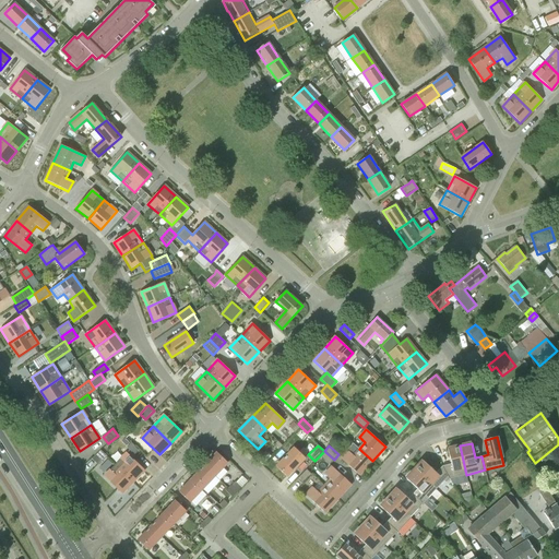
[(450,478),(466,475),(460,445),(448,449),(451,464),(442,466),(450,478)]
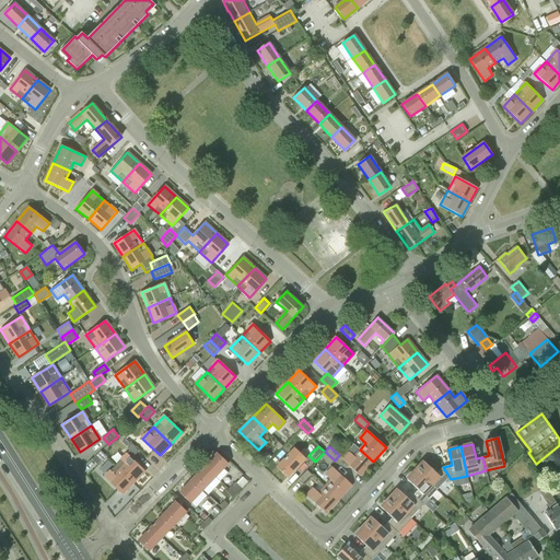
[(284,458),(276,467),(288,478),(306,459),(294,447),(287,456),(288,458),(286,461),(284,458)]
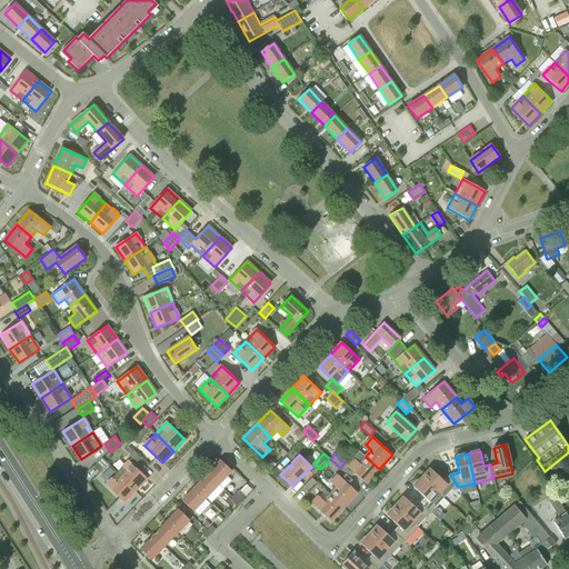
[(366,483),(379,469),(366,457),(359,463),(353,458),(346,466),(366,483)]
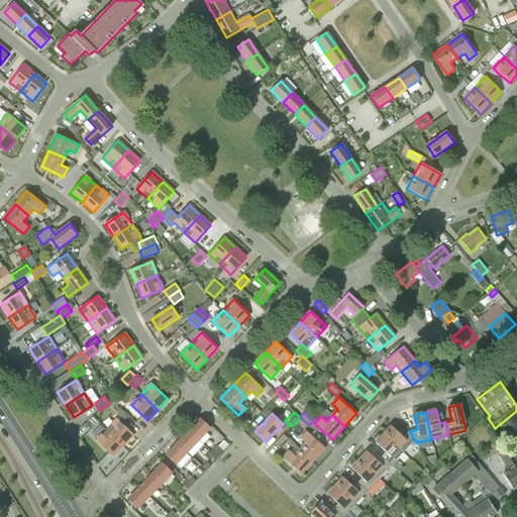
[(93,416),(85,425),(90,430),(98,422),(93,416)]
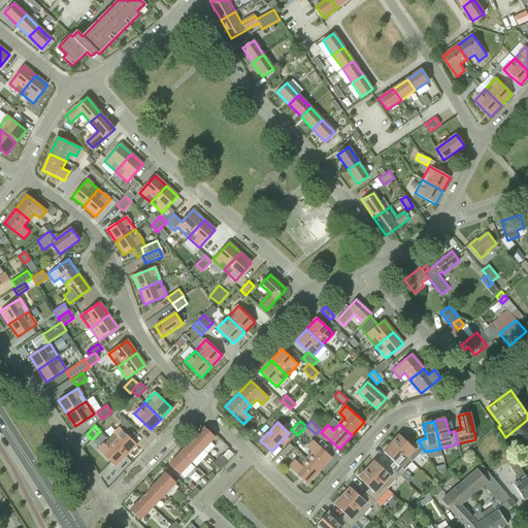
[(306,426),(302,430),(311,439),(316,434),(306,426)]
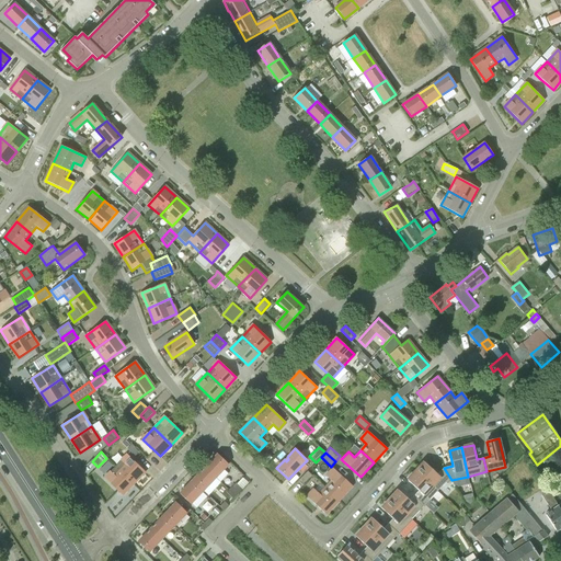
[(127,455),(116,467),(134,483),(145,471),(127,455)]
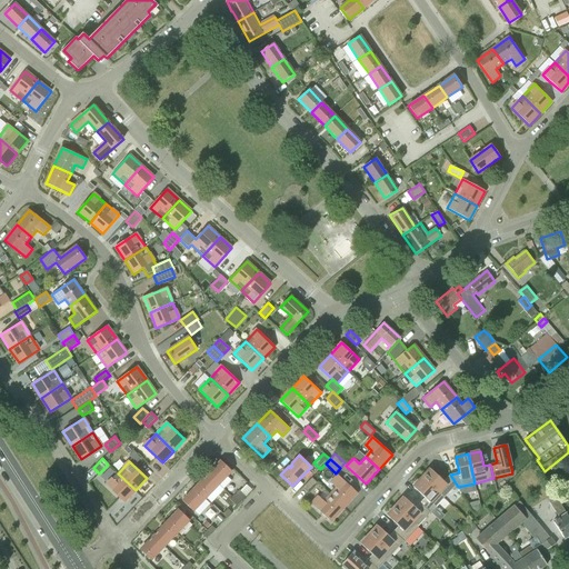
[(208,475),(219,485),(231,470),(221,461),(208,475)]
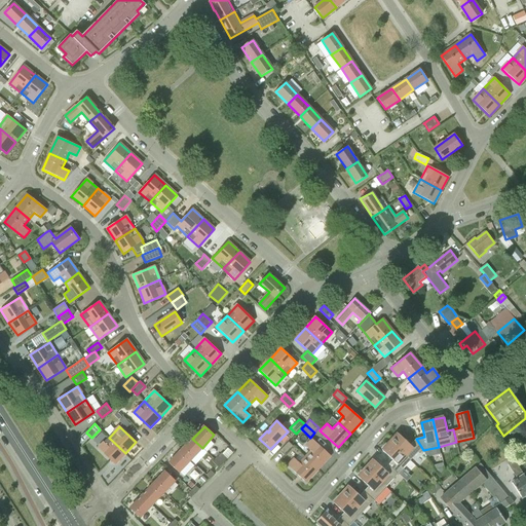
[(420,454),(423,450),(416,439),(410,445),(398,434),(389,442),(410,460),(418,452),(420,454)]
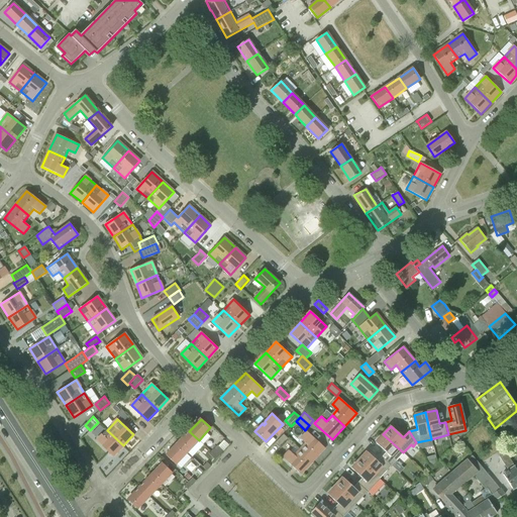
[(107,430),(97,440),(113,456),(123,445),(107,430)]
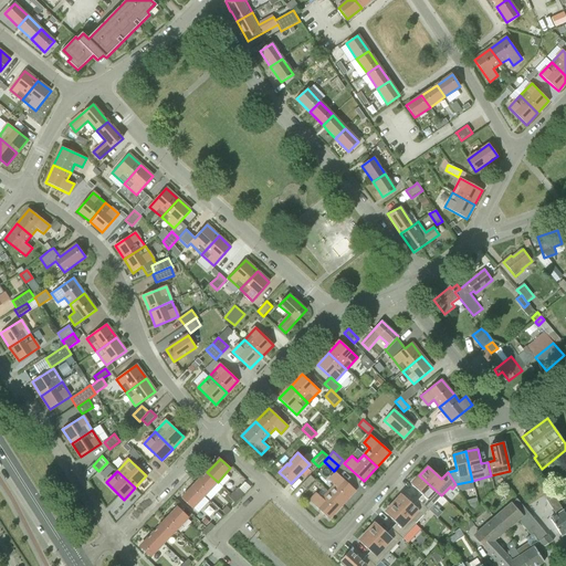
[(207,472),(195,485),(205,495),(218,482),(207,472)]
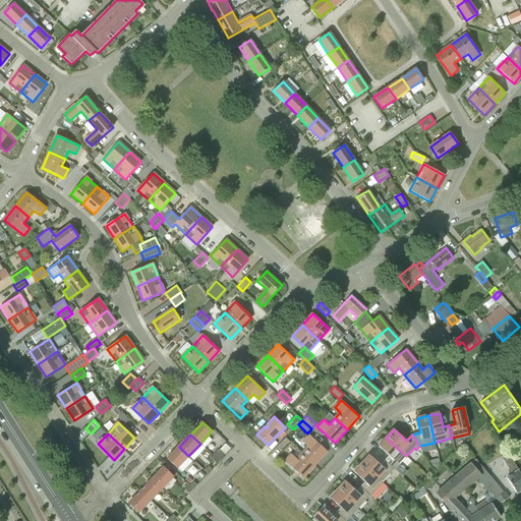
[(302,453),(315,465),(328,451),(309,435),(302,442),(308,447),(302,453)]
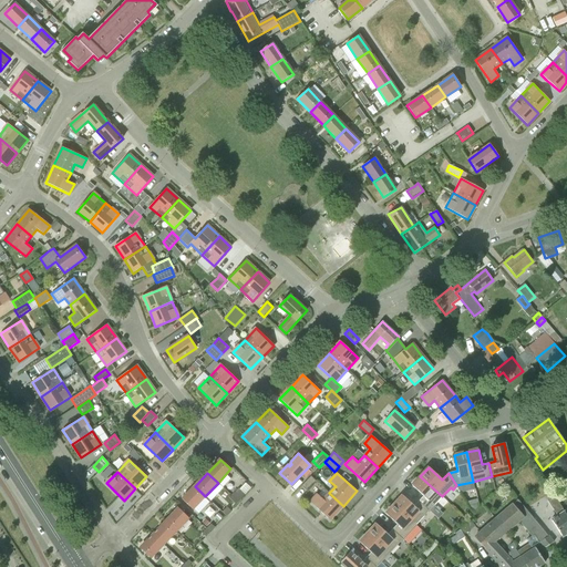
[(311,476),(301,486),(307,491),(316,481),(311,476)]
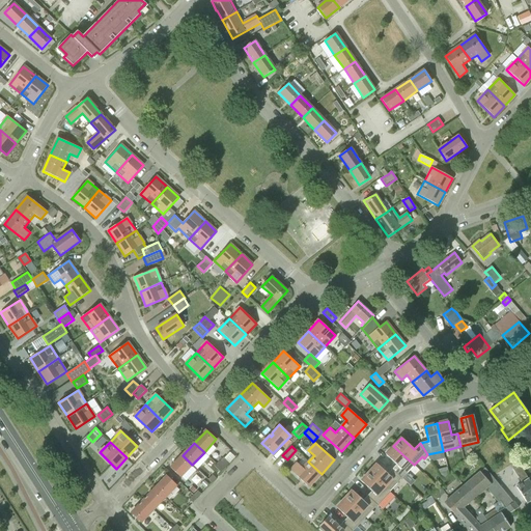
[(401,478),(414,465),(393,446),(386,454),(396,465),(392,469),(401,478)]
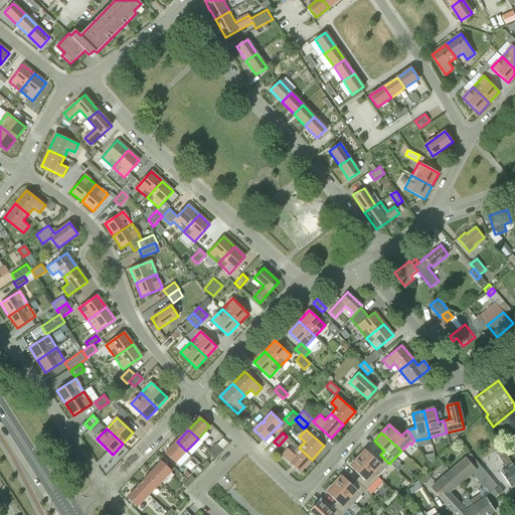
[(186,451),(177,442),(165,454),(175,463),(186,451)]
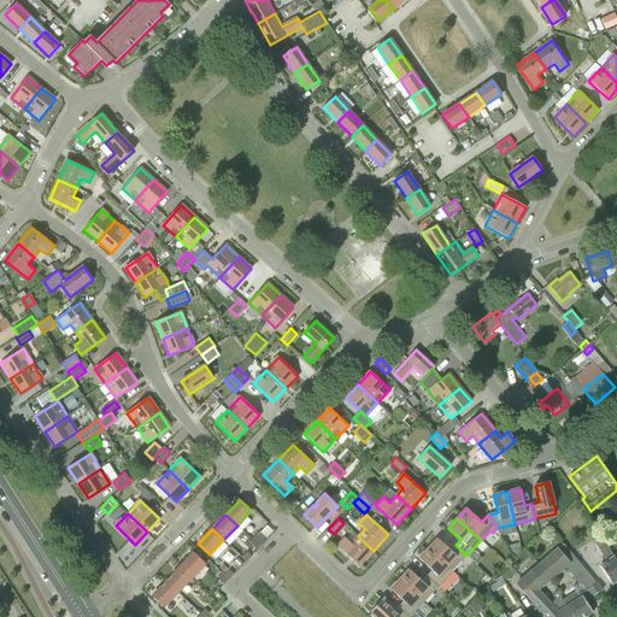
[(260,533),(259,532),(250,542),(257,548),(266,539),(260,533)]
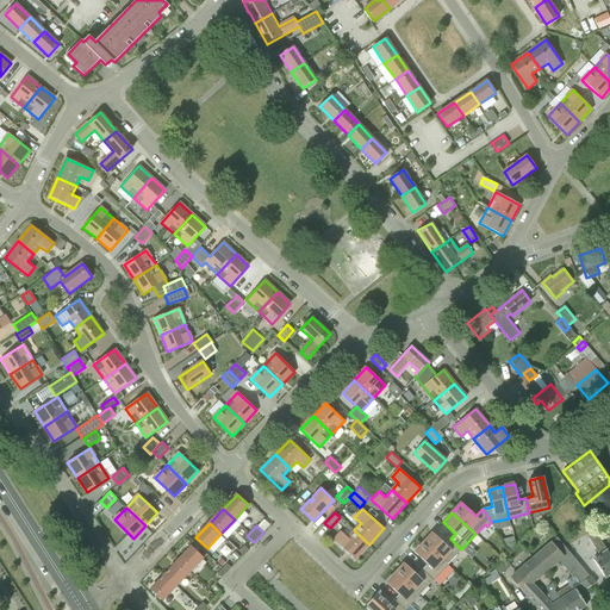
[(609,574),(609,540),(602,528),(595,531),(597,534),(589,539),(599,554),(592,559),(605,578),(609,574)]
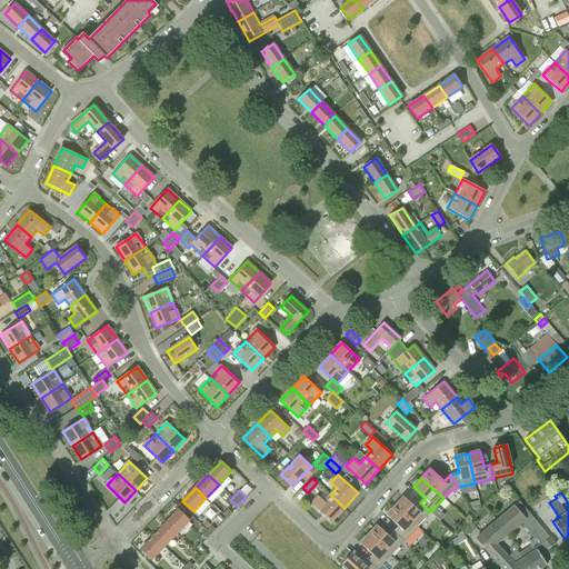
[(345,508),(330,495),(325,501),(318,496),(311,503),(331,522),(345,508)]
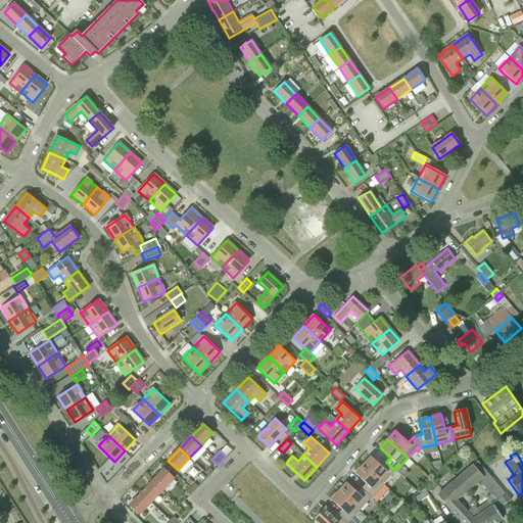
[(384,484),(395,471),(386,462),(382,467),(371,457),(364,465),(384,484)]
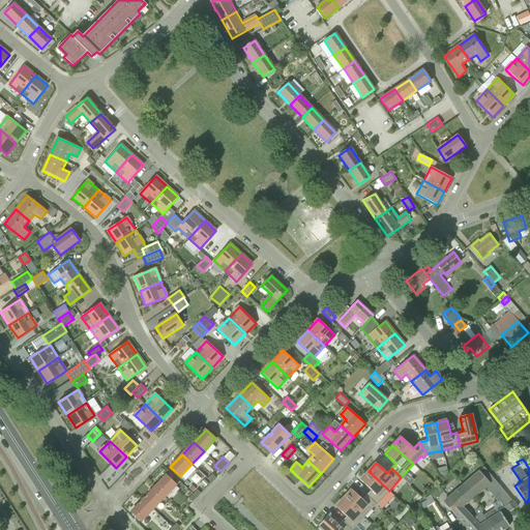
[(501,512),(500,511),(505,506),(506,507),(510,511),(518,507),(512,501),(494,478),(484,467),(479,471),(479,470),(463,483),(443,502),(453,512),(452,513),(460,522),(459,523),(463,527),(464,526),(468,529),(503,529),(510,526),(501,512)]
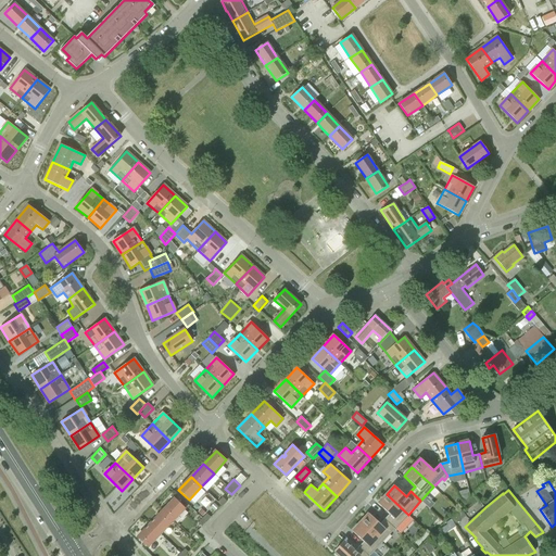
[(395,529),(408,515),(387,494),(378,504),(390,514),(384,519),(395,529)]
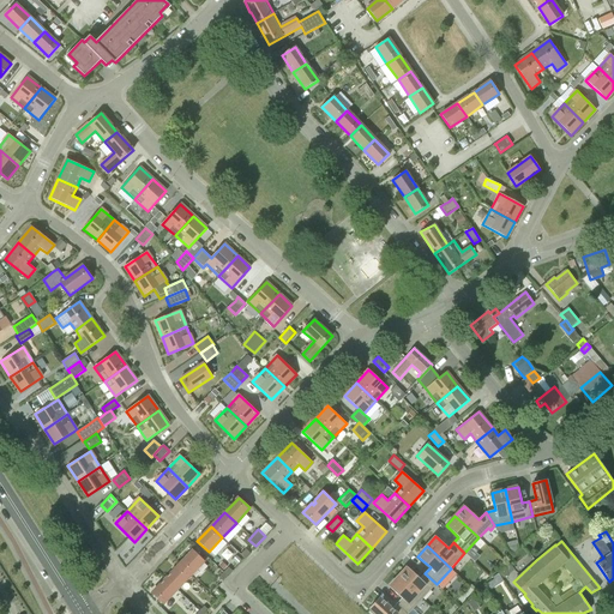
[(179,565),(191,576),(204,561),(193,551),(179,565)]
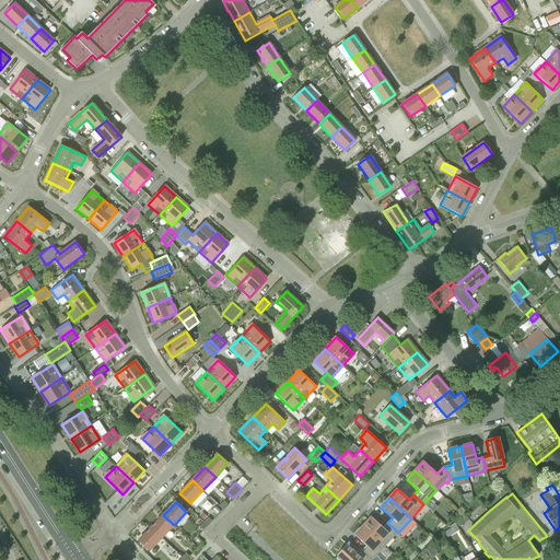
[(151,528),(161,538),(174,525),(163,515),(151,528)]
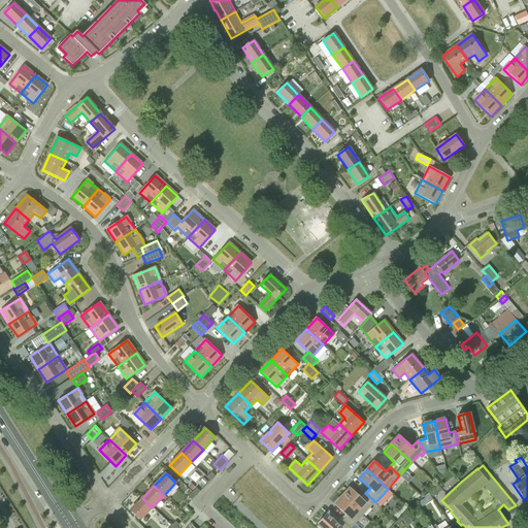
[(363,515),(375,502),(365,493),(361,497),(351,488),(342,496),(363,515)]
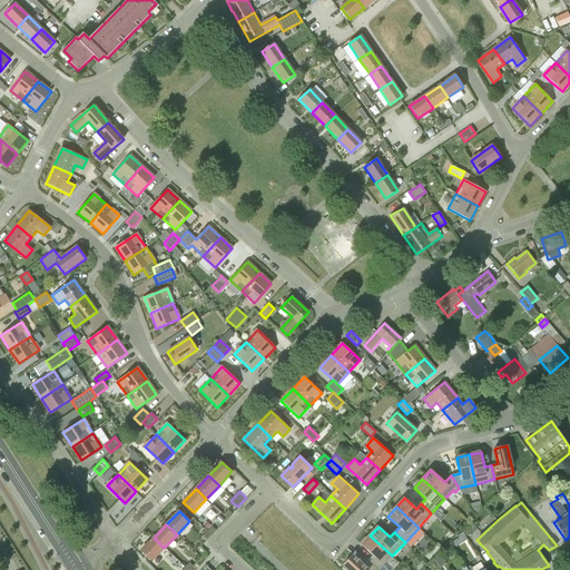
[(377,569),(379,569),(392,556),(370,536),(361,544),(373,556),(369,560),(377,569)]
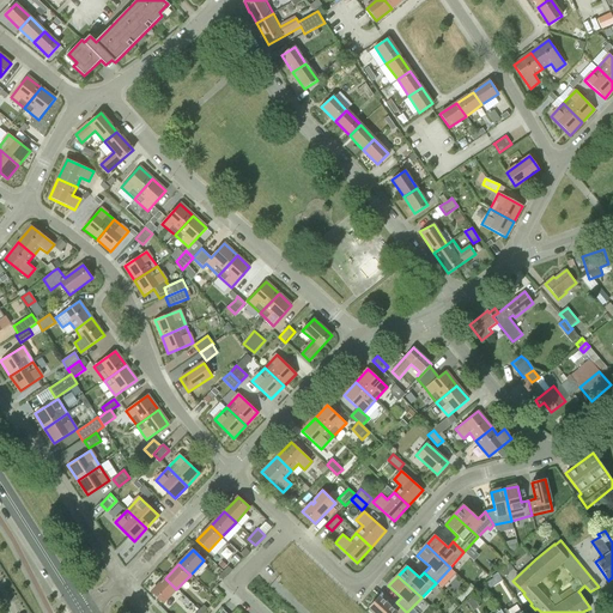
[(176,589),(165,578),(151,593),(163,604),(176,589)]
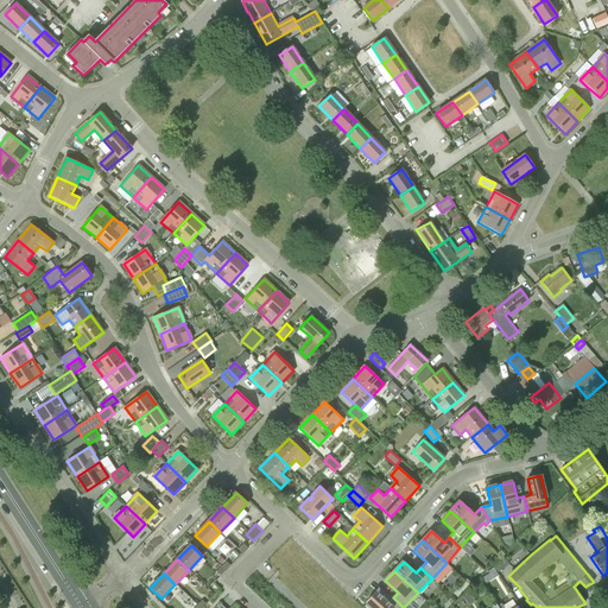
[(372,607),(403,607),(393,597),(387,603),(375,591),(366,602),(372,607)]
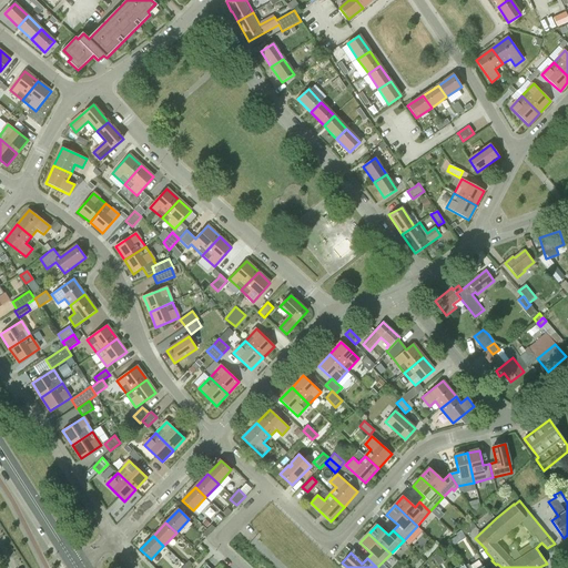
[(438,566),(445,563),(438,554),(433,557),(438,566)]
